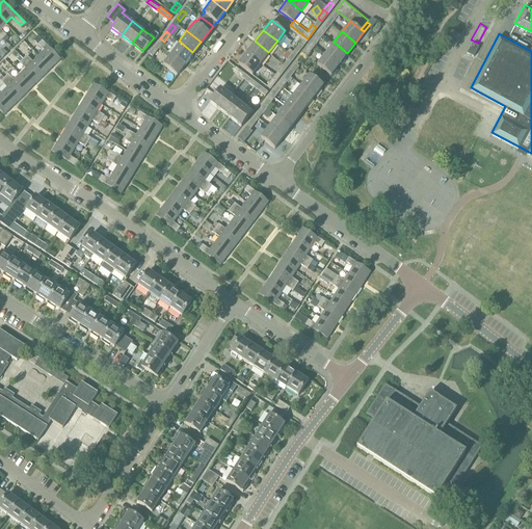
[(38,54),(51,67),(60,57),(42,38),(37,43),(44,48),(38,54)]
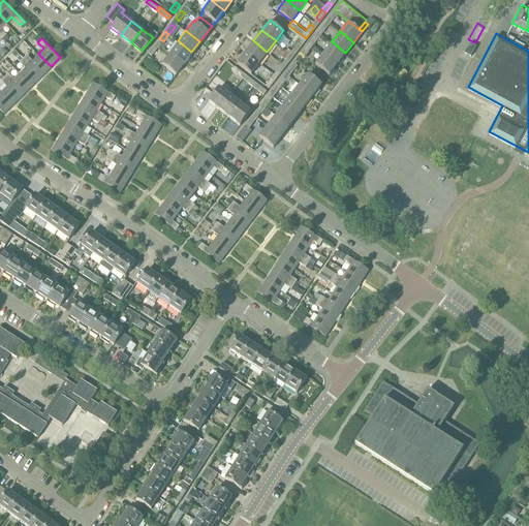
[(184,62),(191,52),(178,40),(169,51),(184,62)]
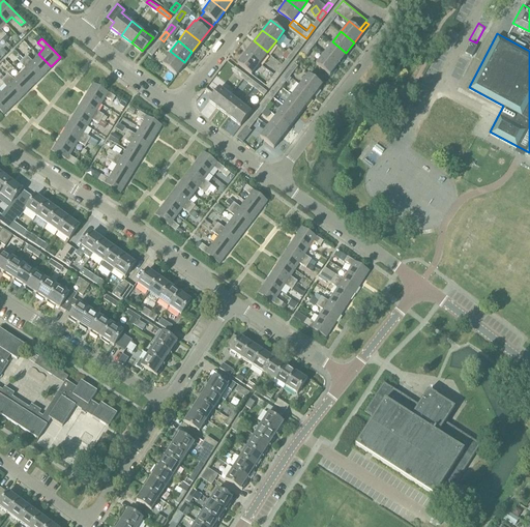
[(260,61),(267,52),(254,40),(246,51),(260,61)]
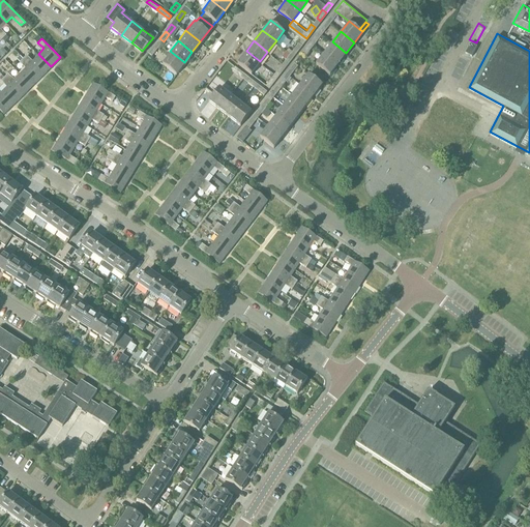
[(293,48),(296,51),(302,44),(298,40),(293,48)]
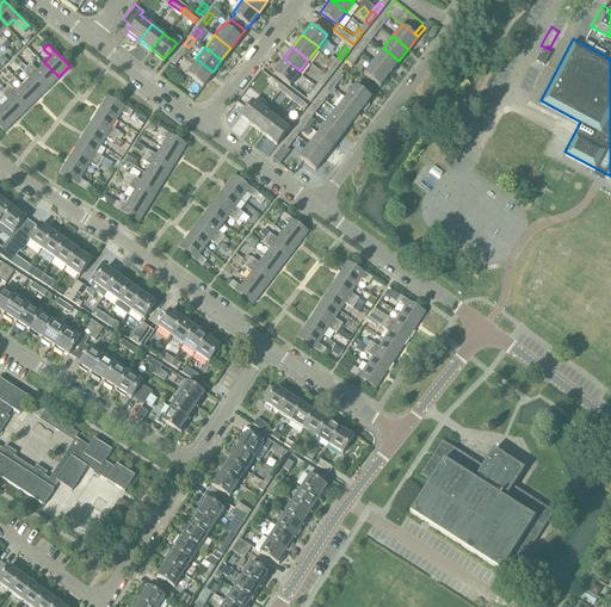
[(390,73),(399,61),(383,48),(374,60),(390,73)]
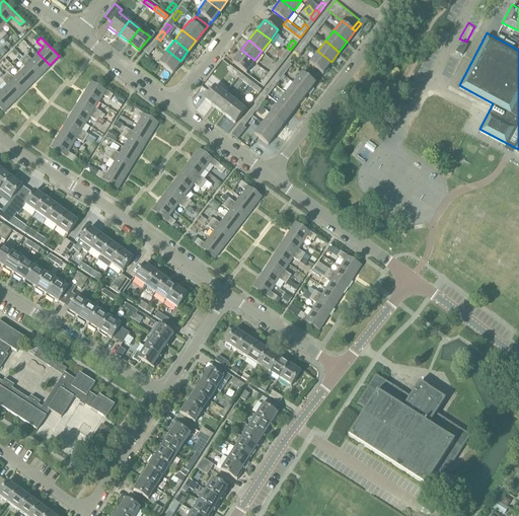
[(461,54),(462,53),(466,44),(460,41),(455,50),(461,54)]
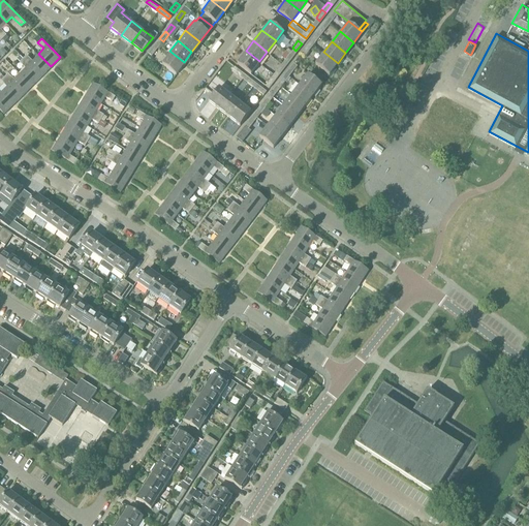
[(280,53),(282,47),(276,44),(274,51),(280,53)]
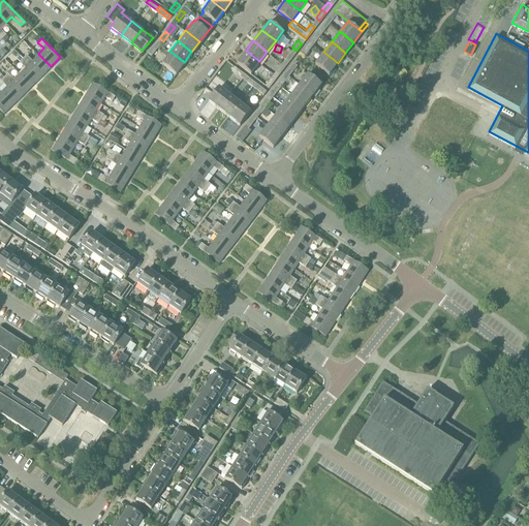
[(148,53),(152,56),(157,49),(154,45),(148,53)]
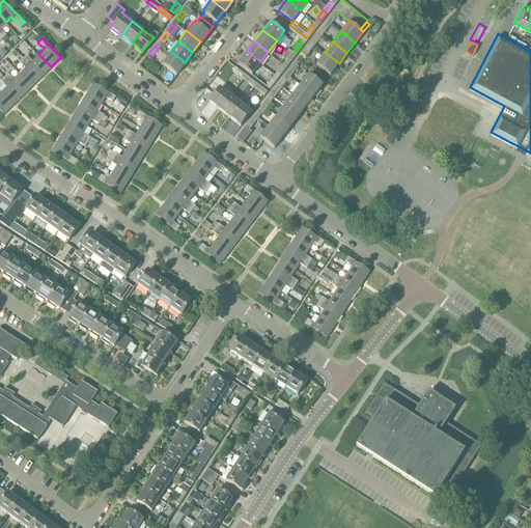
[(176,74),(185,62),(170,51),(162,62),(176,74)]
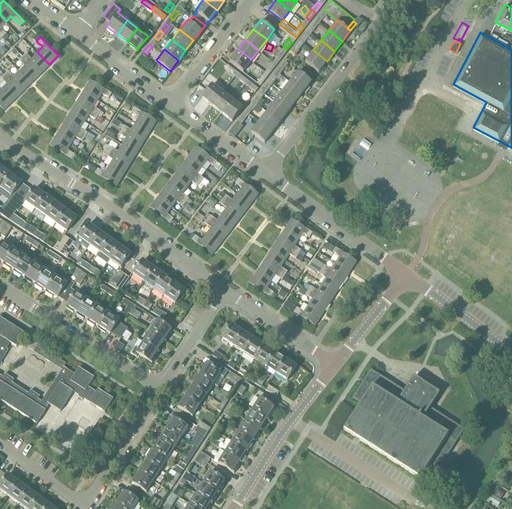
[(242,70),(251,59),(238,49),(229,59),(242,70)]
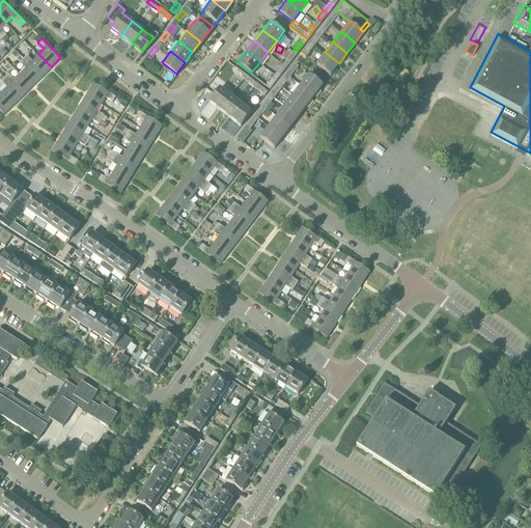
[(331,74),(339,63),(325,52),(317,63),(331,74)]
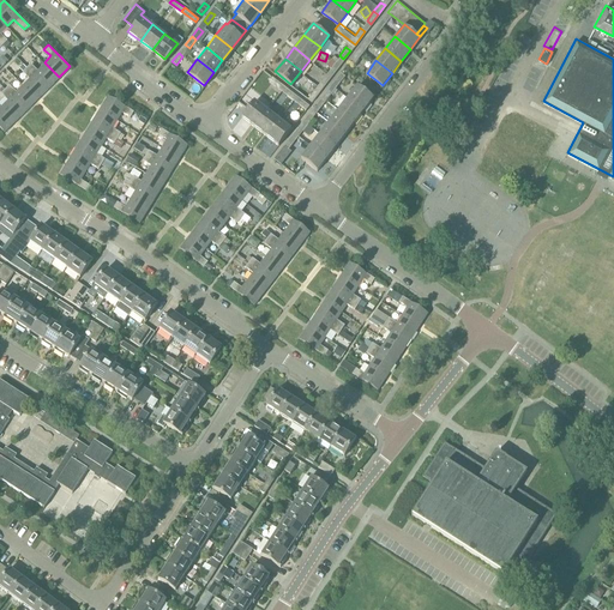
[(314,76),(320,70),(312,61),(306,67),(314,76)]
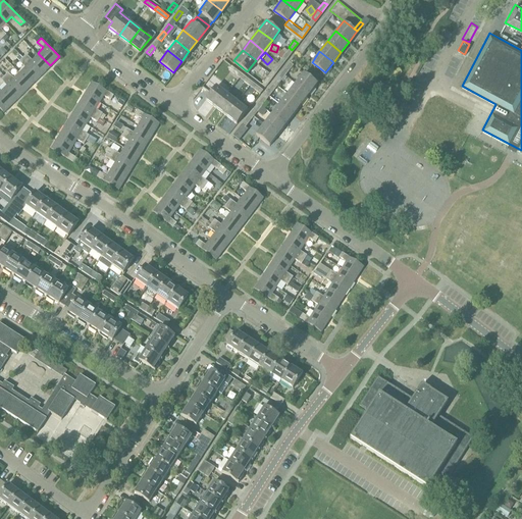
[(41,73),(50,65),(38,53),(32,59),(27,53),(23,56),(41,73)]
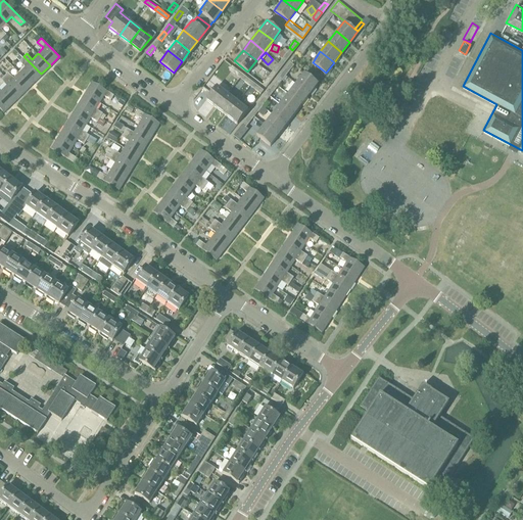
[(278,61),(282,64),(288,56),(284,53),(281,57),(278,61)]
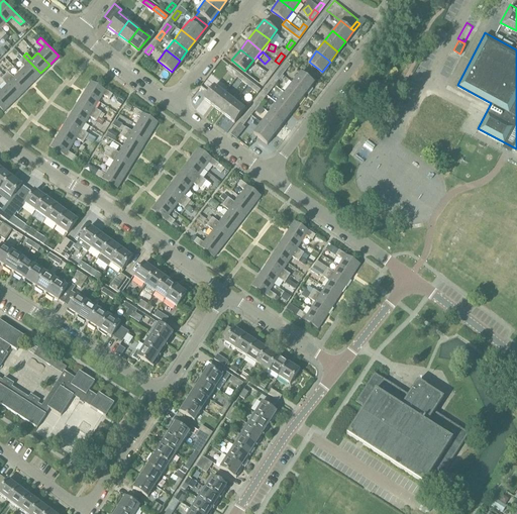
[(31,83),(40,73),(23,56),(19,60),(24,65),(19,71),(31,83)]
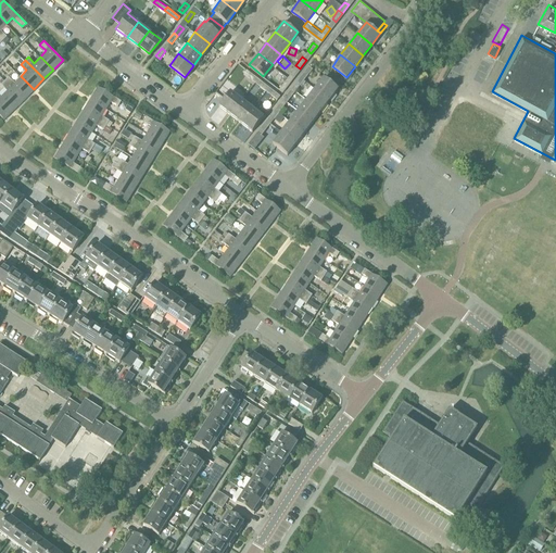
[(290,73),(293,76),(300,68),(295,65),(290,73)]
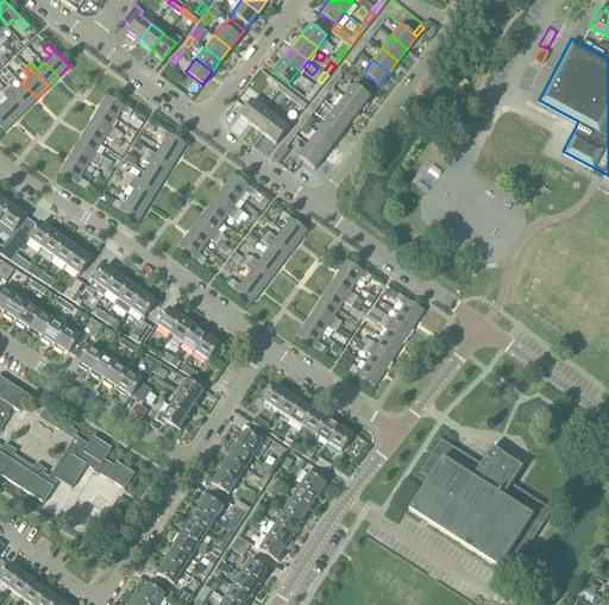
[(276,87),(280,83),(270,75),(267,80),(276,87)]
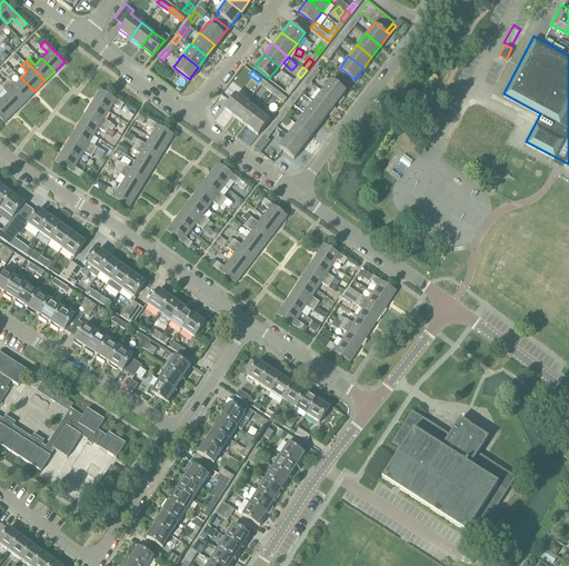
[(35,91),(21,78),(15,83),(9,78),(5,81),(25,100),(35,91)]
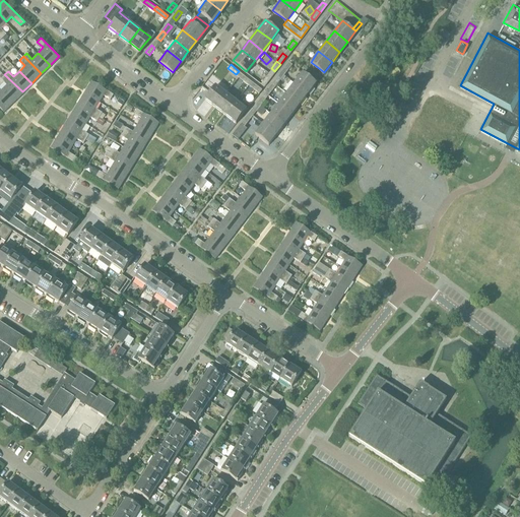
[(247,82),(250,79),(239,71),(236,74),(247,82)]
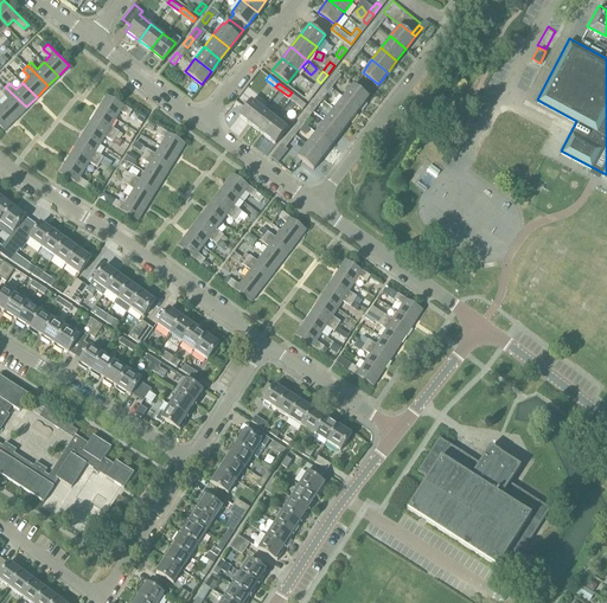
[(344,95),(359,107),(369,96),(353,83),(344,95)]
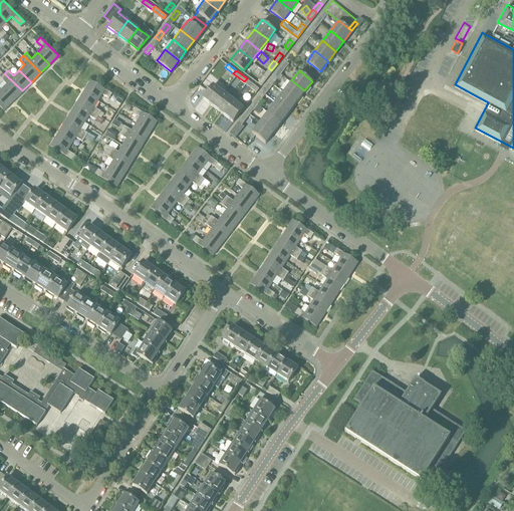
[(258,80),(261,83),(267,75),(264,72),(258,80)]
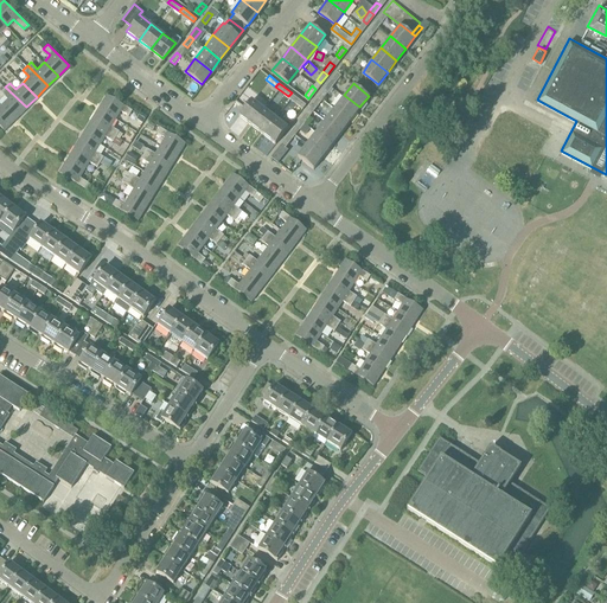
[(17,117),(26,107),(5,87),(2,90),(1,91),(7,97),(2,103),(17,117)]
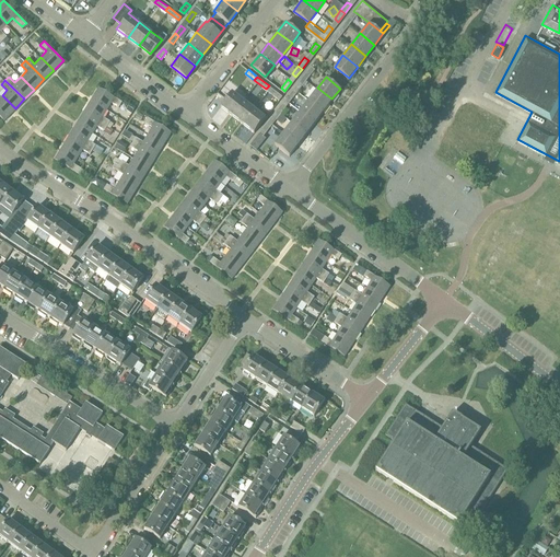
[(269,85),(266,89),(278,99),(281,94),(269,85)]
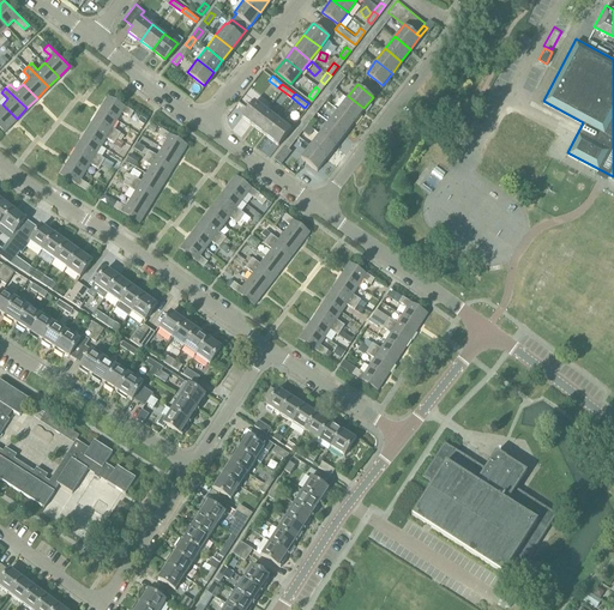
[(100,108),(116,119),(121,110),(130,115),(133,110),(108,95),(100,108)]
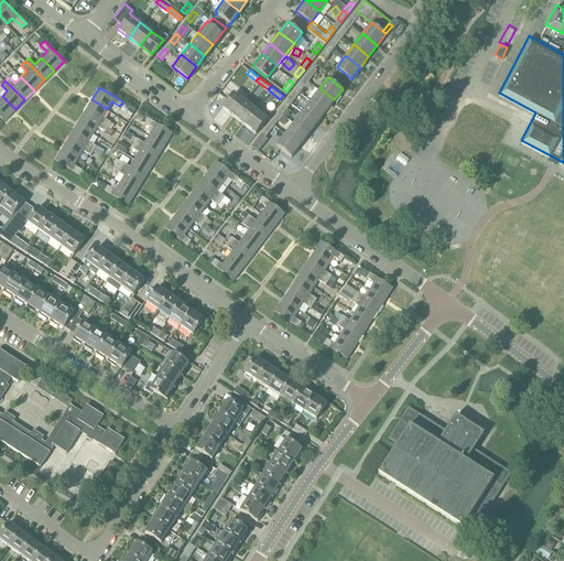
[(325,111),(334,99),(320,88),(311,100),(325,111)]
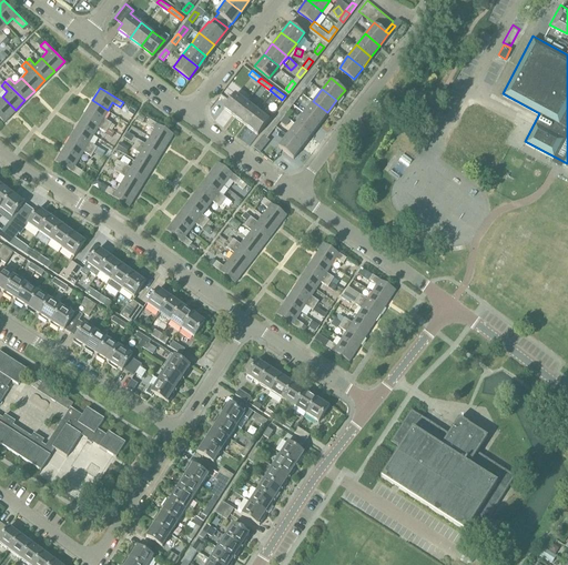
[(233,113),(244,99),(235,91),(223,107),(233,113)]
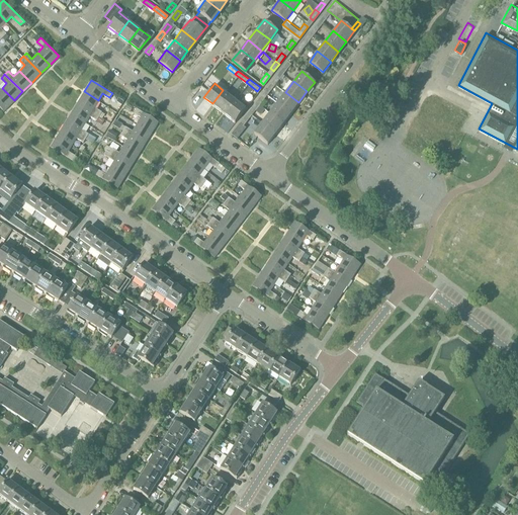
[(0,106),(3,110),(14,100),(2,88),(0,89),(0,106)]
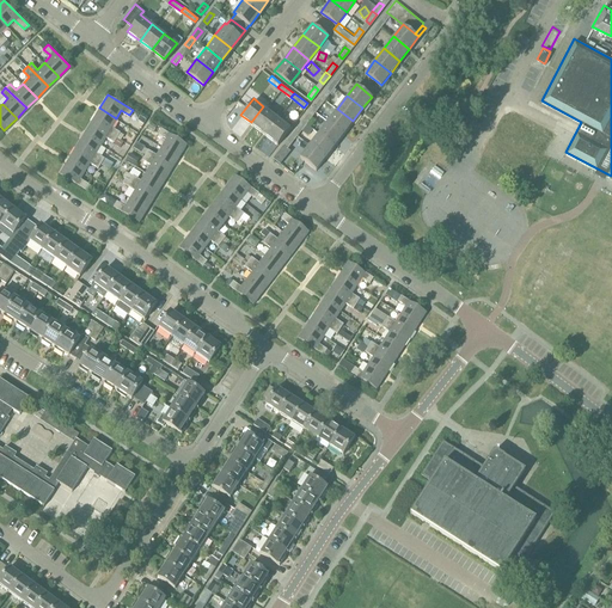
[(263,133),(276,116),(263,106),(251,122),(263,133)]
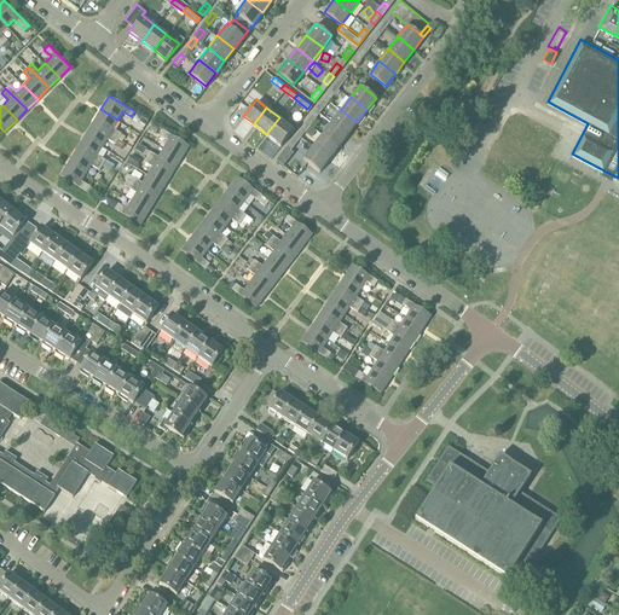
[(114,128),(117,120),(100,109),(92,122),(119,138),(121,133),(114,128)]
